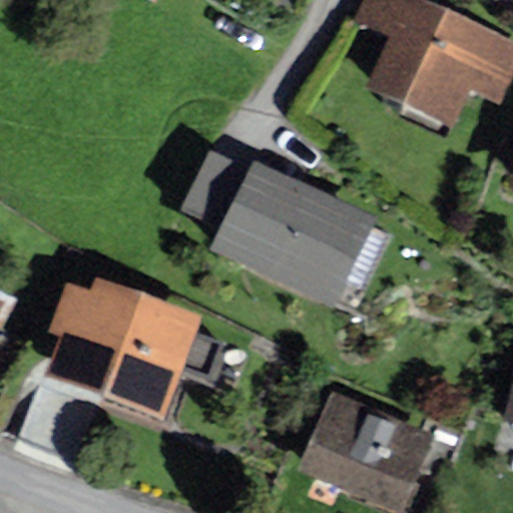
[(512,73),(512,42),(413,0),(363,0),(354,23),(389,38),(366,89),(451,126),(468,88),(501,102),(512,73)]
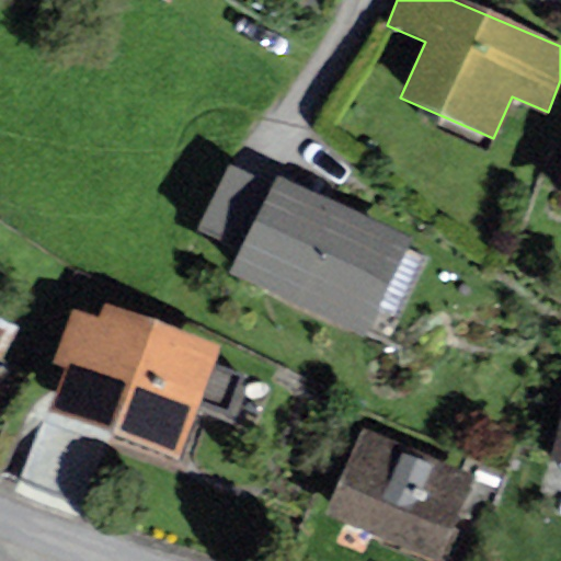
[(294,192),(252,175),(228,231),(276,251),(262,285),(399,341),(442,240),(298,181),(294,192)]
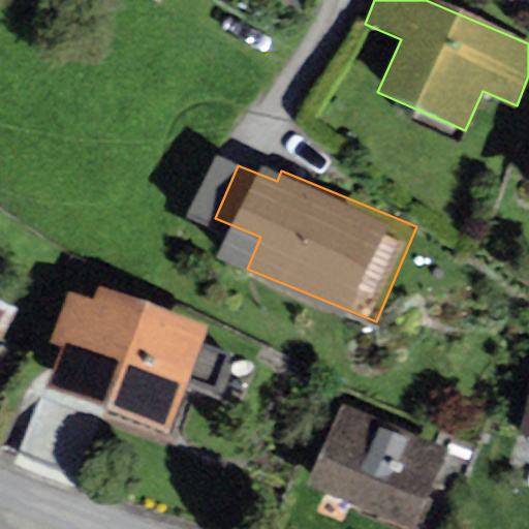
[(50,342),(60,346),(45,386),(170,431),(208,324),(98,285),(93,300),(68,291),(50,342)]
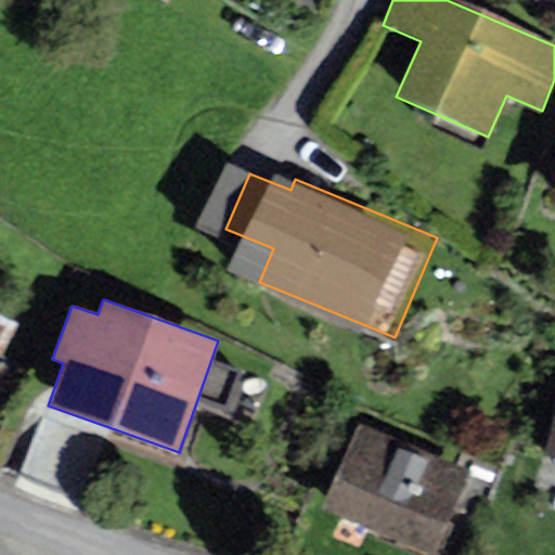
[(554,371),(529,467),(554,474),(554,371)]
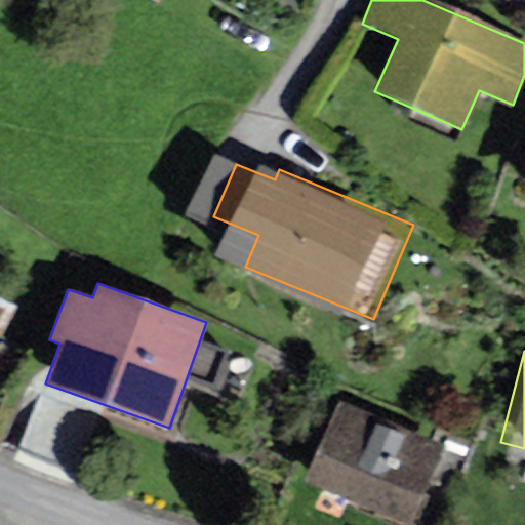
[(399,524),(430,454),(327,409),(291,493),(365,524),(399,524)]
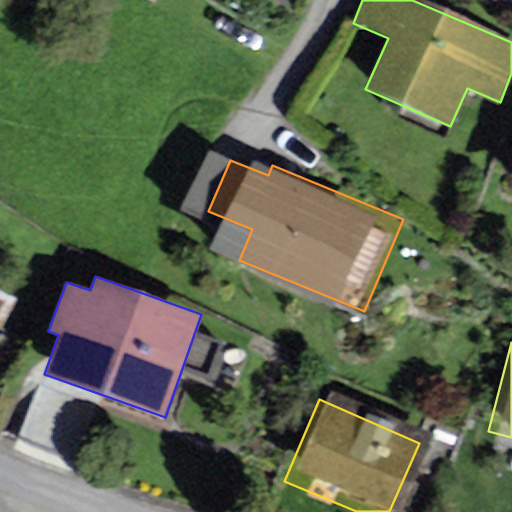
All buildings are outlined.
